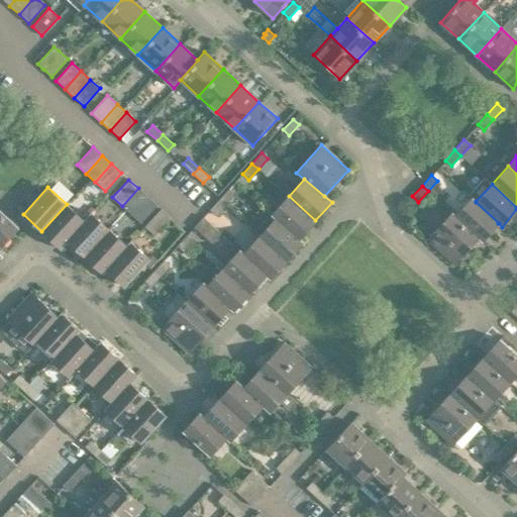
[(131,214),(147,197),(138,188),(122,206),(131,214)]
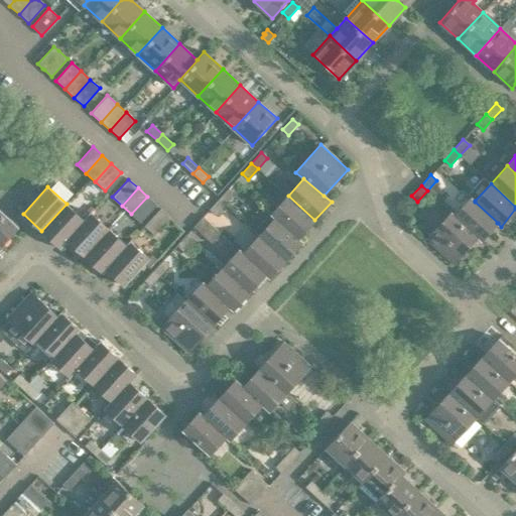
[(235,194),(229,188),(219,199),(225,205),(235,194)]
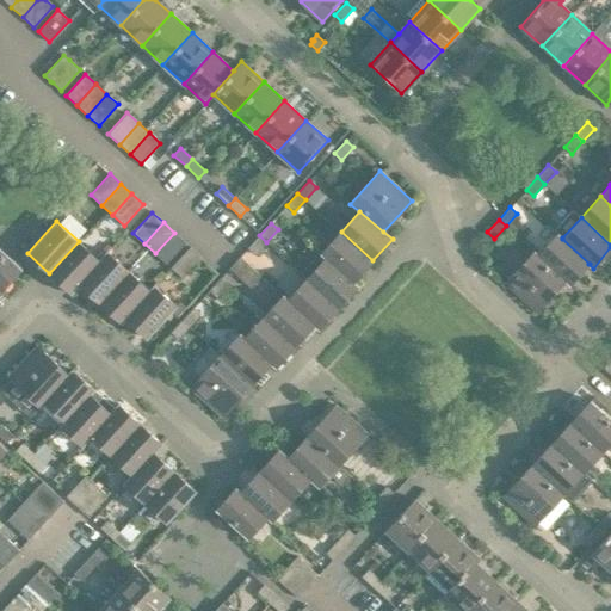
[(372,260),(341,232),(320,254),(325,258),(326,257),(353,282),(372,260)]
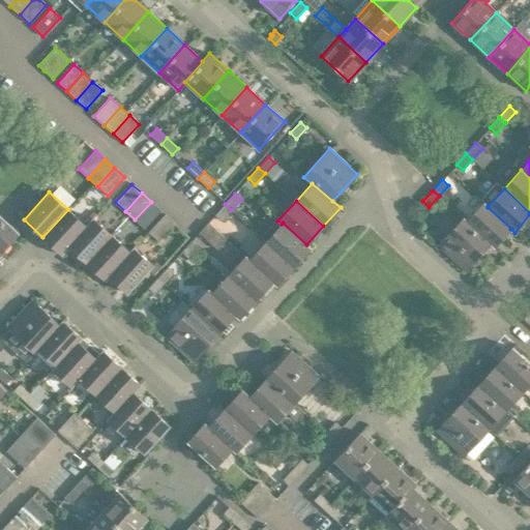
[(144,229),(160,210),(151,202),(135,219),(144,229)]
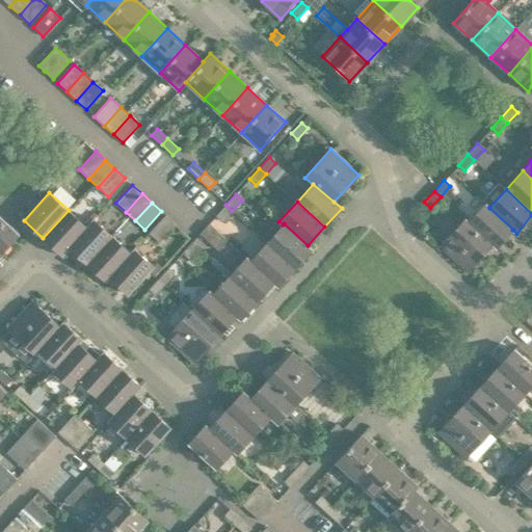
[(489,208),(489,207),(485,203),(469,221),(469,222),(493,244),(491,245),(496,248),(512,230),(513,230),(489,208)]
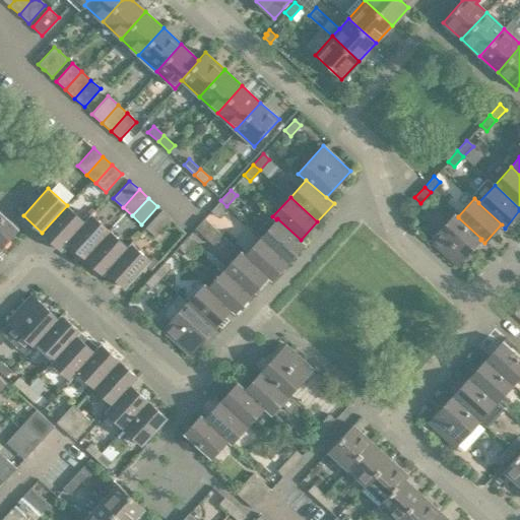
[(226,206),(220,200),(211,210),(217,216),(226,206)]
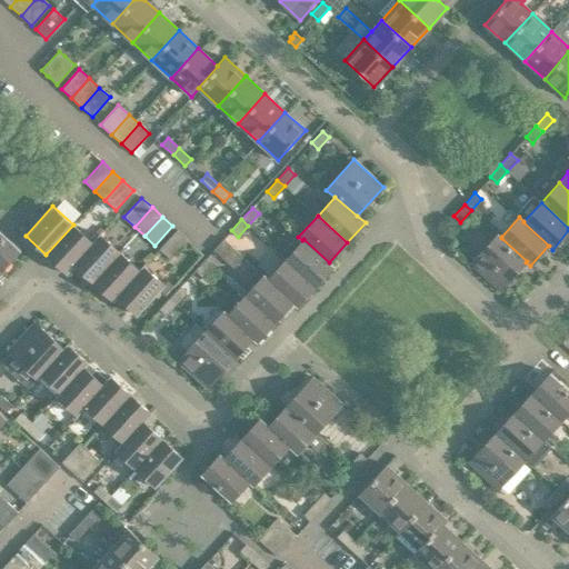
[(92,242),(73,225),(46,255),(67,273),(73,265),(92,242)]
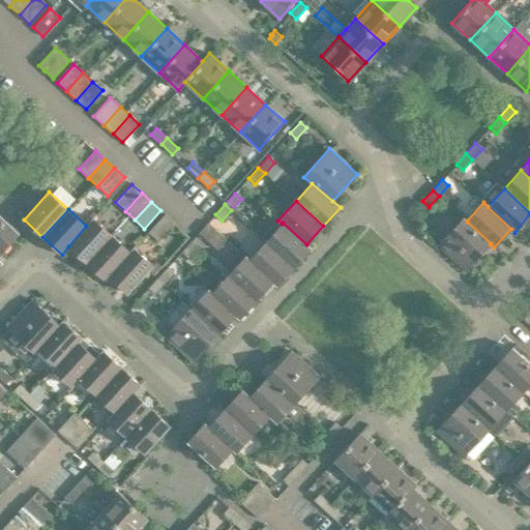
[(158,241),(175,224),(165,214),(148,232),(158,241)]
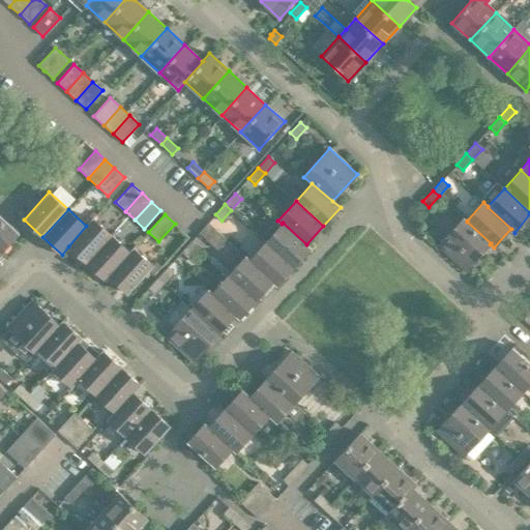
[(19,233),(0,215),(0,251),(1,253),(19,233)]
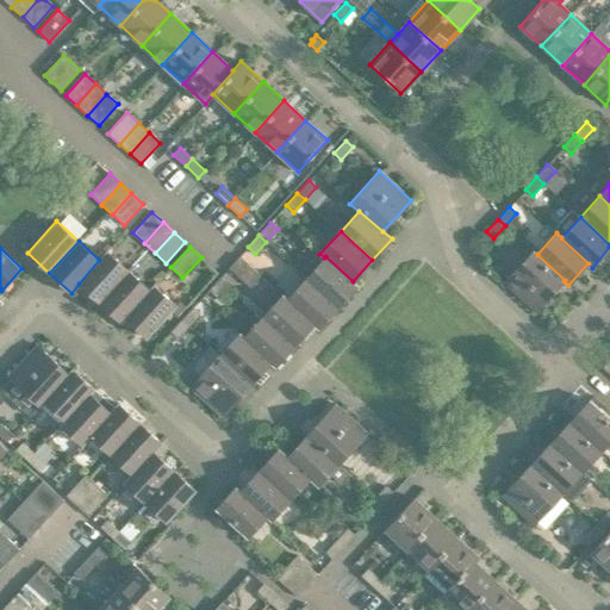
[(79,284),(100,303),(129,272),(106,250),(99,260),(79,284)]
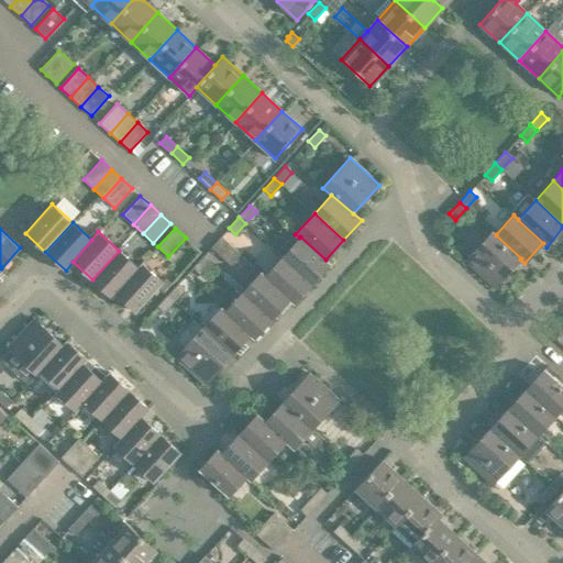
[(496,235),(496,234),(493,231),(465,261),(494,288),(520,260),(521,258),(496,235)]
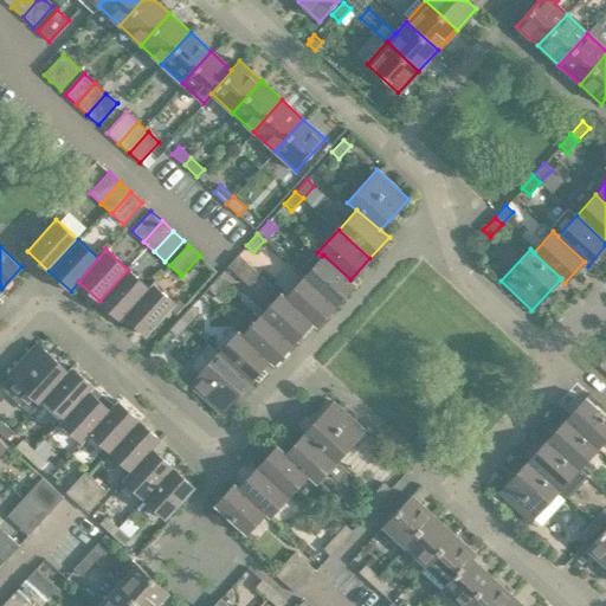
[(303,276),(304,276),(335,305),(355,283),(350,279),(323,255),(322,256),(317,252),(317,251),(298,271),(303,276)]
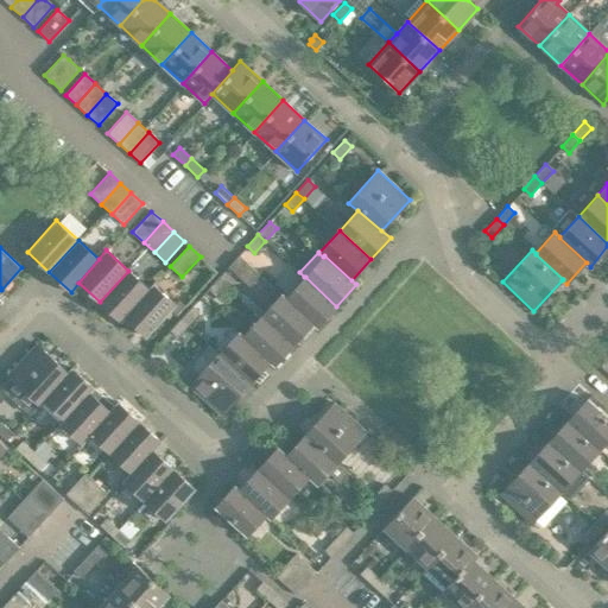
[(239,255),(228,267),(249,286),(260,274),(239,255)]
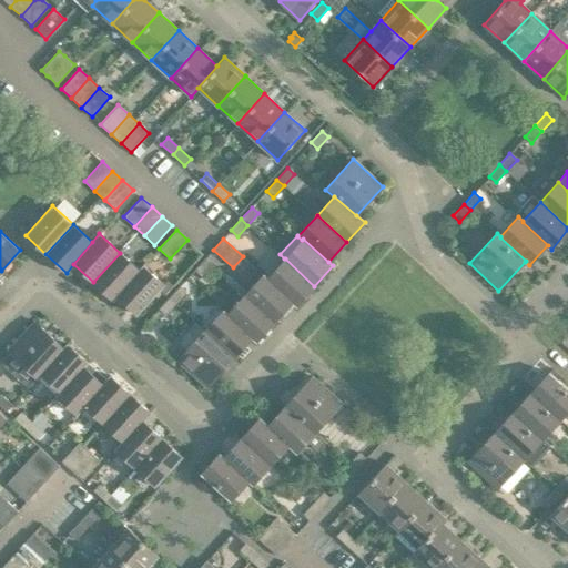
[(139,270),(120,253),(93,282),(113,301),(117,296),(115,295),(139,270)]
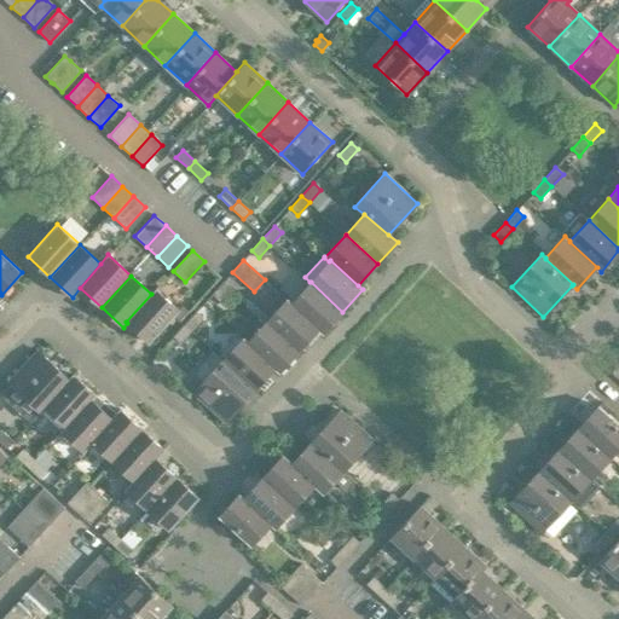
[(231,288),(224,282),(212,294),(219,301),(231,288)]
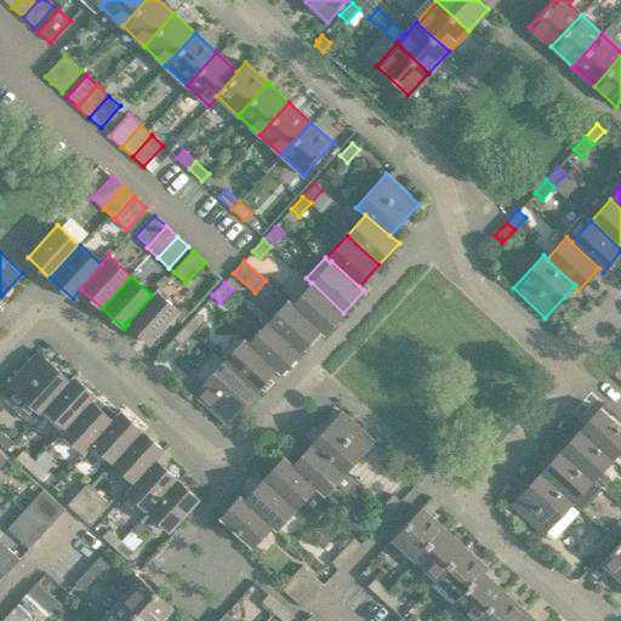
[(312,283),(311,283),(292,303),(291,305),(319,330),(319,331),(323,335),(343,313),(312,283)]
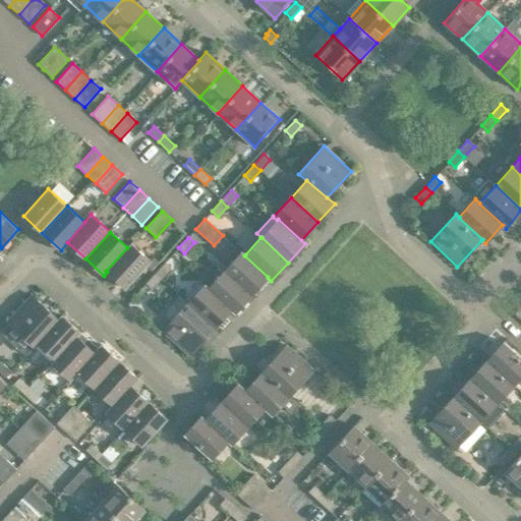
[(146,266),(150,261),(130,243),(127,247),(106,271),(107,272),(125,288),(146,266)]
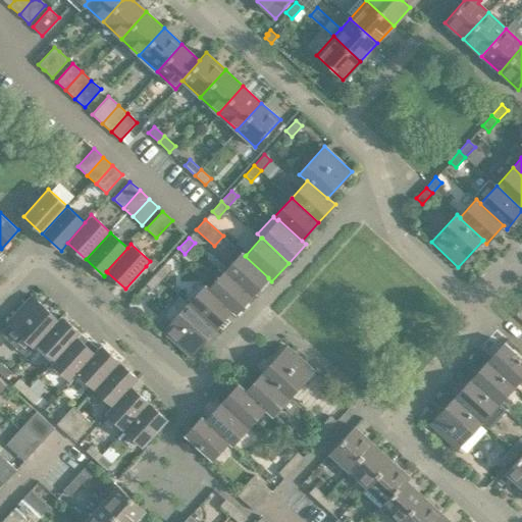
[(242,252),(224,270),(252,296),(268,278),(268,277),(245,256),(246,255),(242,252)]
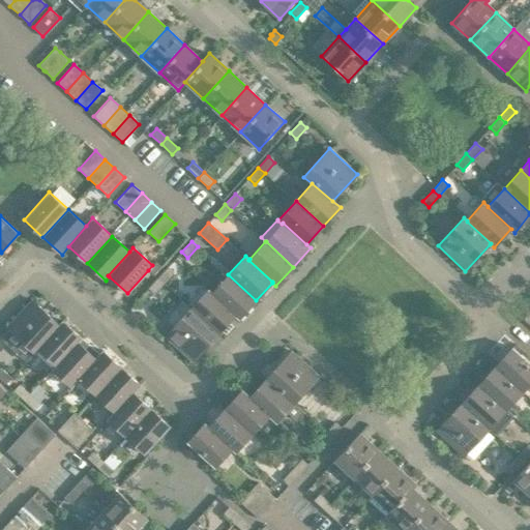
[(152,265),(148,270),(153,274),(162,266),(155,261),(152,265)]
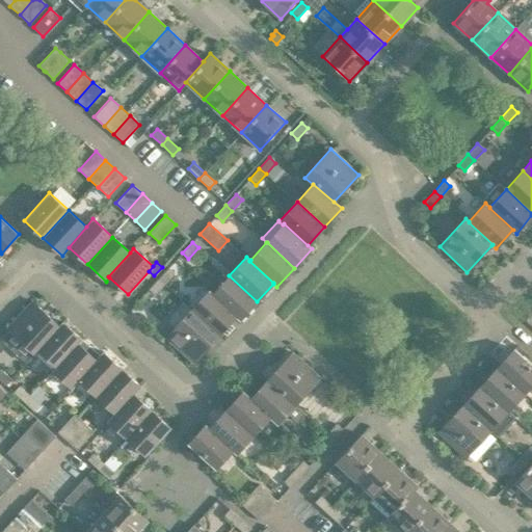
[(175,273),(168,268),(158,278),(164,285),(175,273)]
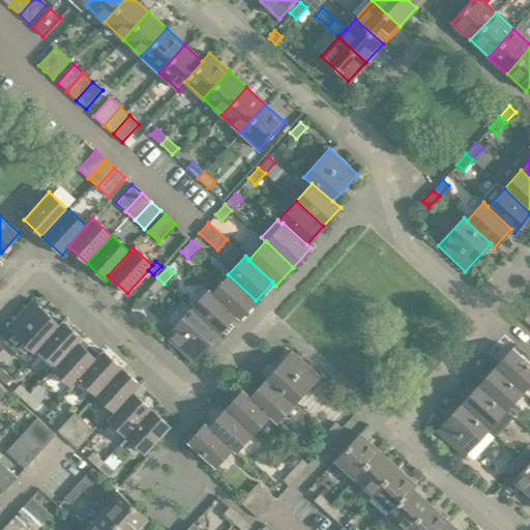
[(228,274),(212,292),(211,293),(235,315),(235,316),(238,319),(256,300),(228,274)]
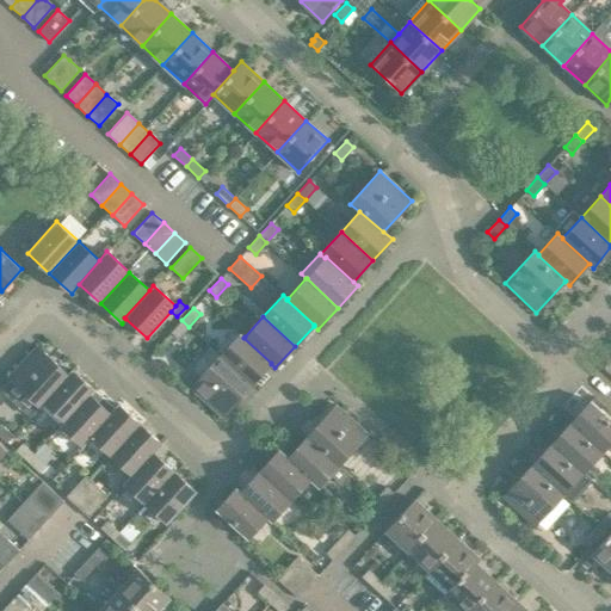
[(189,327),(181,320),(171,332),(178,339),(189,327)]
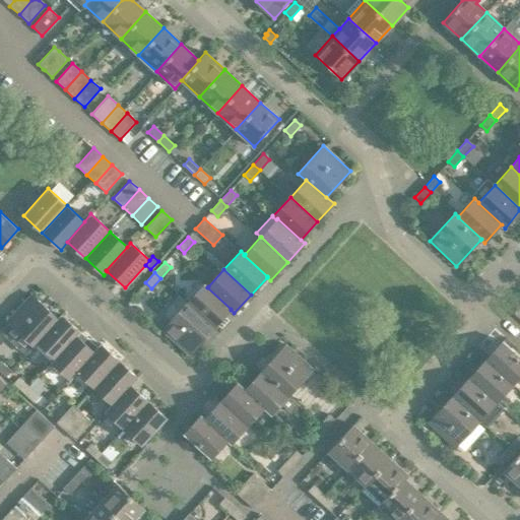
[(207,287),(208,286),(204,283),(188,302),(215,326),(231,310),(231,309),(207,287)]
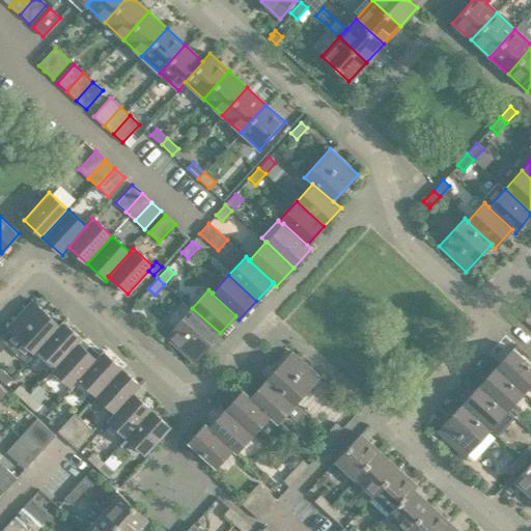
[(59,325),(32,301),(6,328),(35,354),(38,350),(37,350),(59,326),(59,325)]
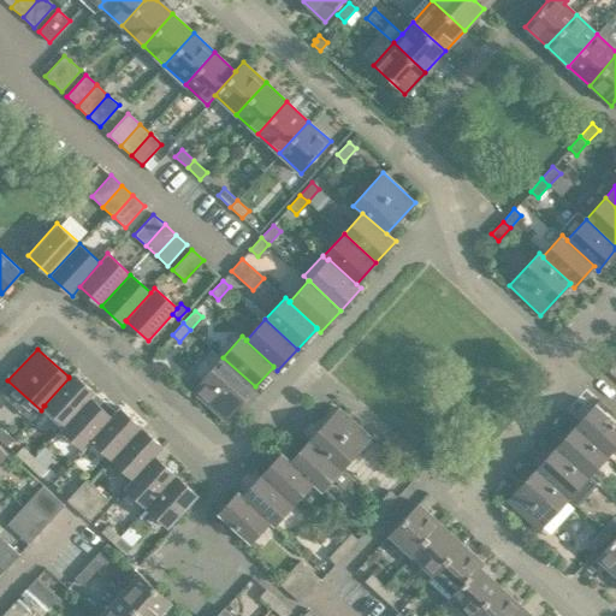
[(255,386),(223,357),(191,391),(224,420),(255,386)]
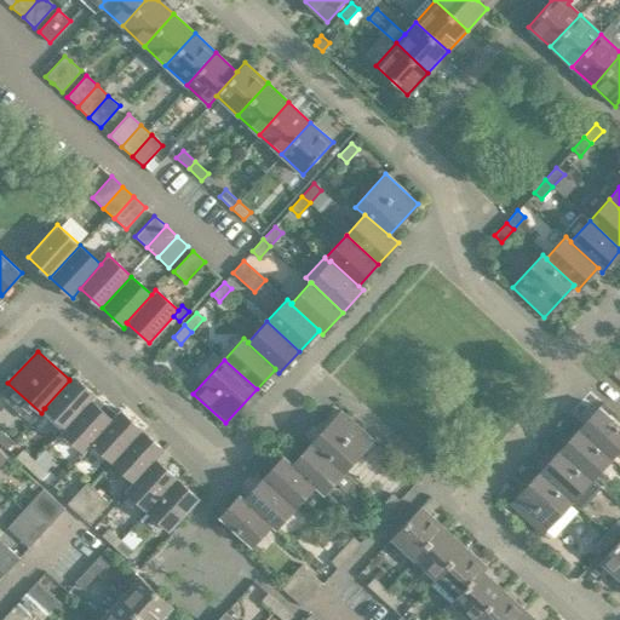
[(44,408),(45,408),(64,426),(65,428),(91,400),(92,401),(96,396),(73,374),(69,379),(69,380),(44,408)]
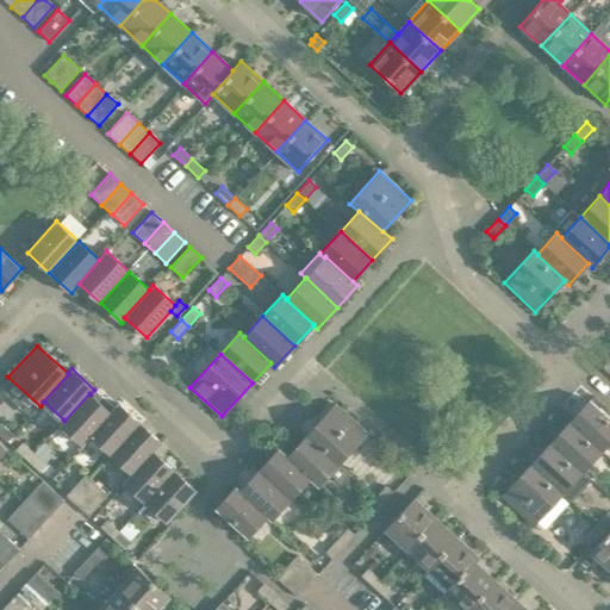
[(82,446),(91,436),(89,435),(111,412),(110,412),(91,394),(89,393),(64,421),(63,419),(60,424),(82,446)]
